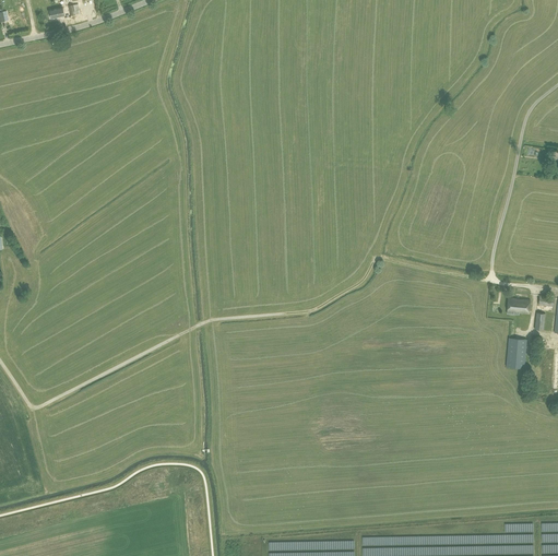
[(78,0),(68,2),(70,13),(80,11),(78,0)]
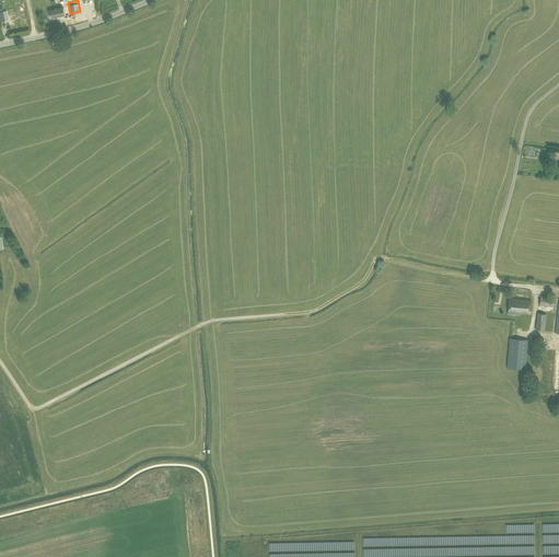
[(61,3),(48,7),(50,15),(63,12),(61,3)]
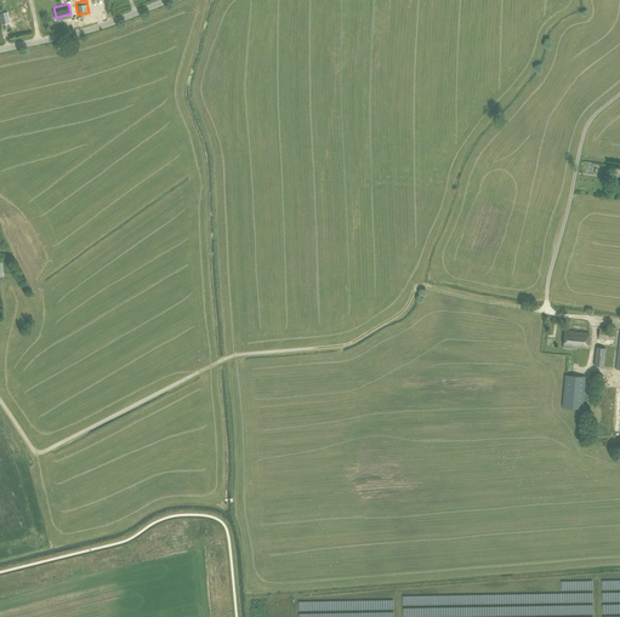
[(610,326),(598,325),(597,335),(614,337),(615,325),(612,325),(610,326)]
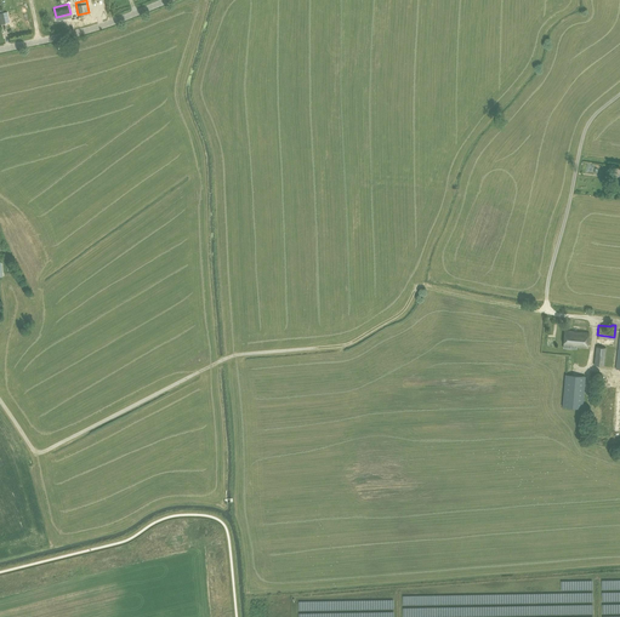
[(564,327),(562,344),(572,344),(572,343),(586,344),(587,329),(564,327)]
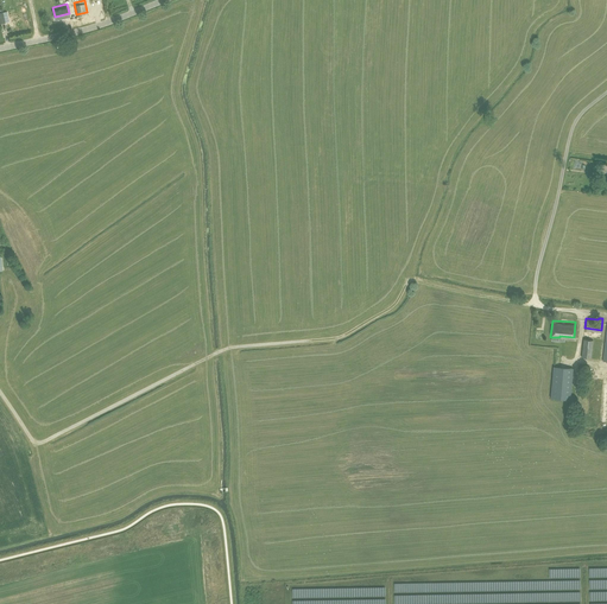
[(582,336),(580,354),(590,355),(593,337),(582,336)]
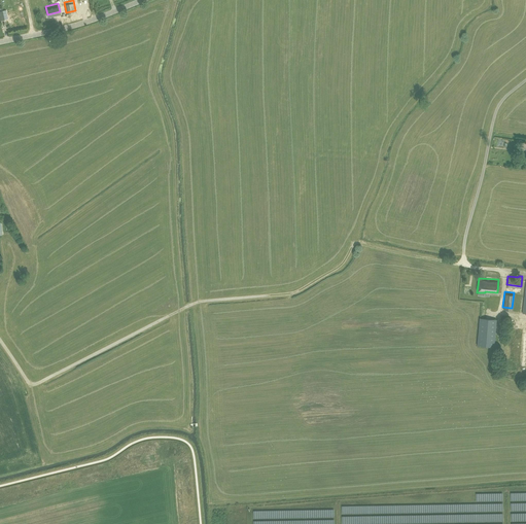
[(493,344),(496,316),(479,315),(476,343),(493,344)]
